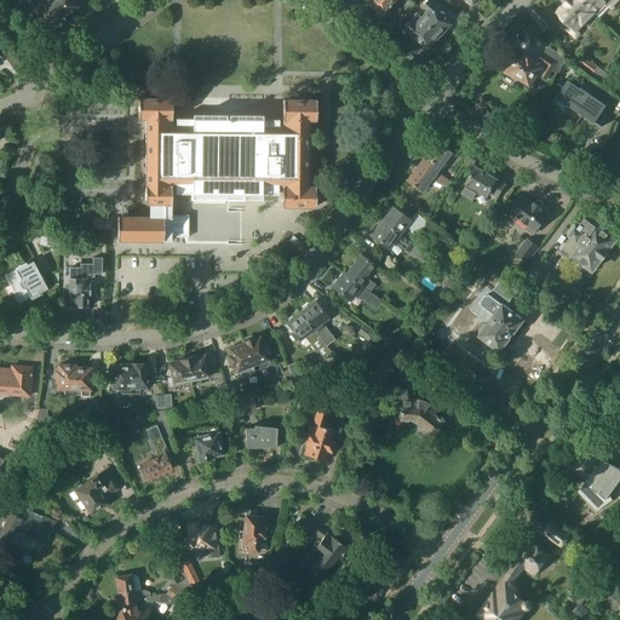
[(64,17),(51,0),(50,0),(32,0),(30,1),(36,9),(35,10),(51,32),(65,19),(64,17)]
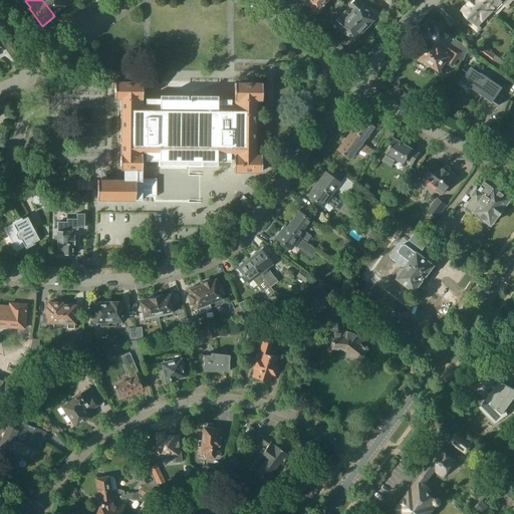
[(41,0),(42,0),(53,14),(65,5),(60,0),(41,0)]
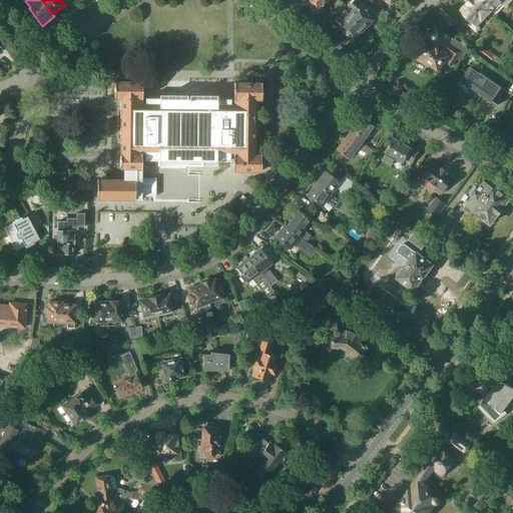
[(329,0),(310,0),(309,1),(308,1),(308,3),(307,3),(308,4),(308,5),(310,6),(313,8),(313,11),(316,13),(319,12),(329,0)]
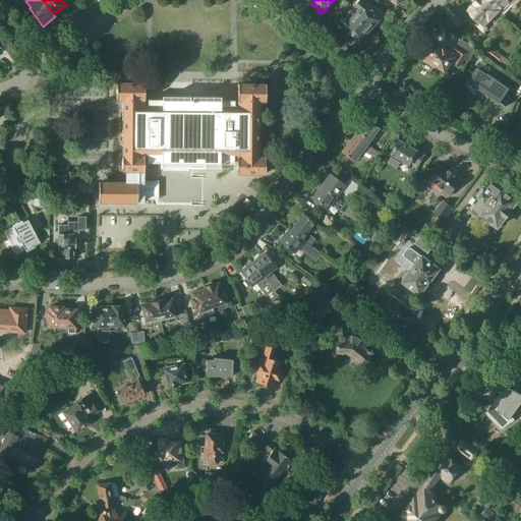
[(360,9),(355,14),(361,20),(371,30),(382,19),(361,0),(356,5),(360,9)]
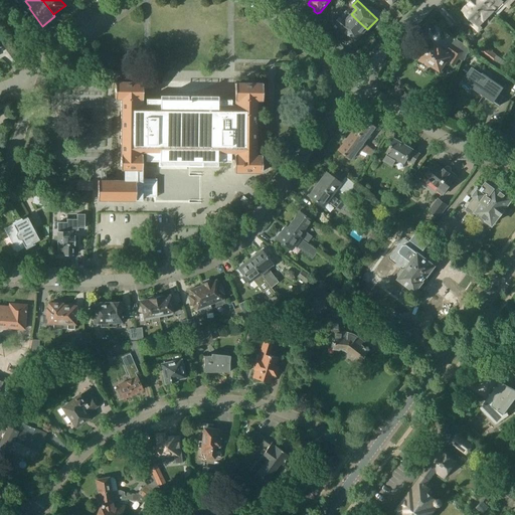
[(494,10),(483,0),(473,0),(464,11),(469,16),(467,18),(472,22),(471,23),(478,30),(481,28),(479,26),(494,10)]
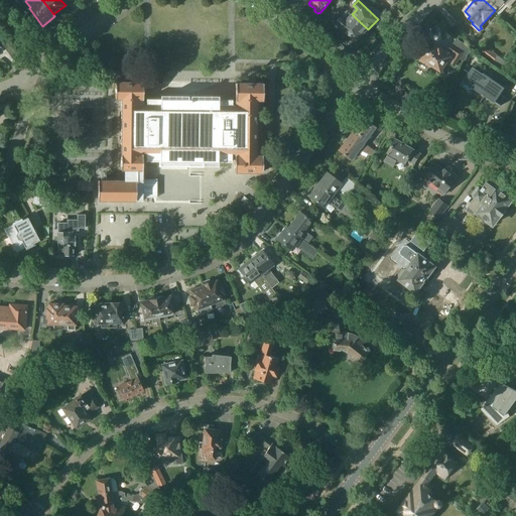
[(484,0),(495,10),(503,1),(511,8),(512,6),(511,5),(514,0),(484,0)]
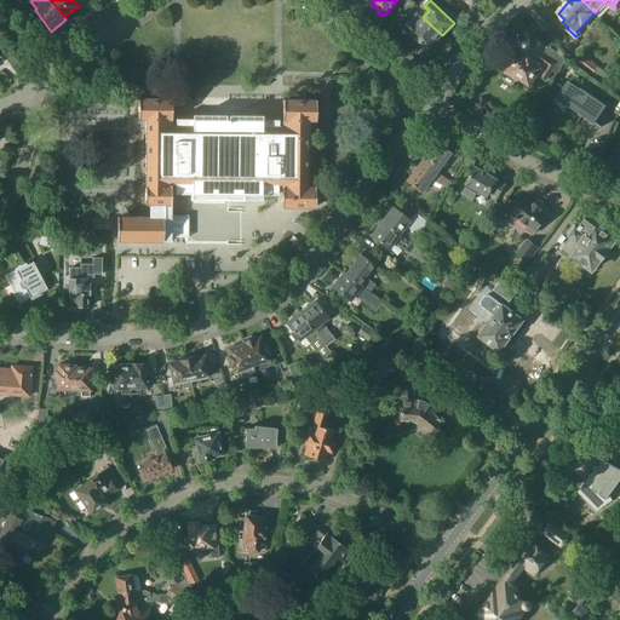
[(405,16),(412,7),(407,4),(400,11),(405,16)]
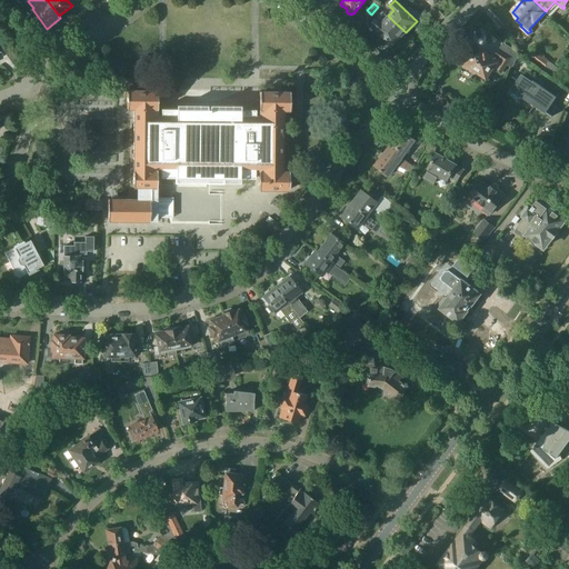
[(395,22),(388,16),(381,22),(377,19),(371,25),(393,46),(406,32),(395,22)]
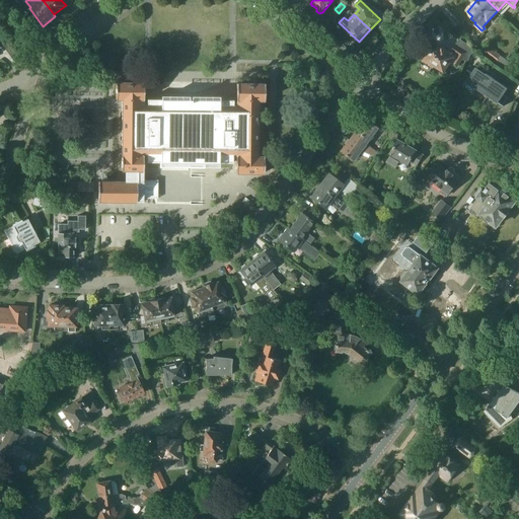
[(434,44),(424,60),(433,66),(434,65),(444,71),(450,61),(458,66),(466,53),(455,46),(450,53),(440,47),(434,44)]
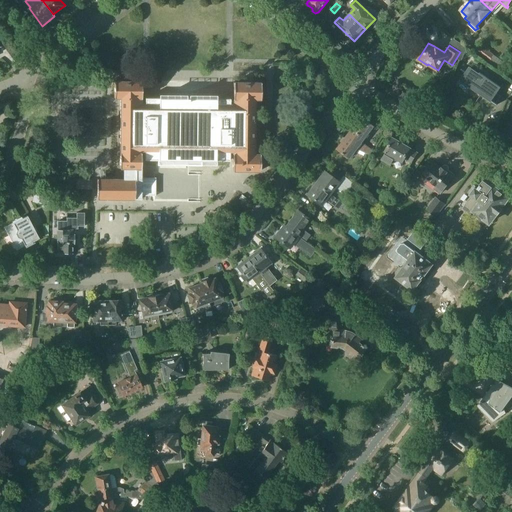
[(481,45),(475,52),(489,62),(494,55),(489,51),(482,45),(481,45)]
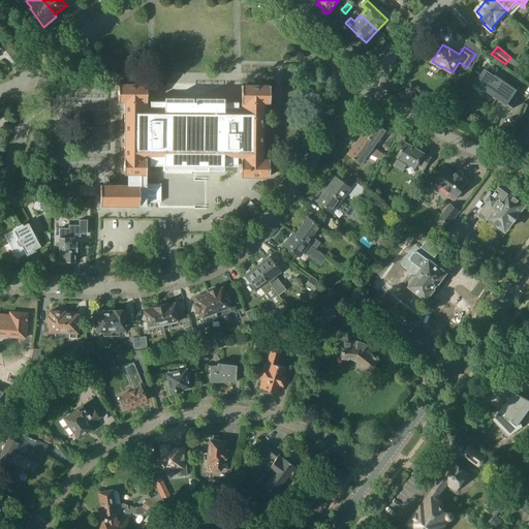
[(475,83),(496,97),(497,96),(497,97),(491,106),(498,97),(514,109),(514,107),(508,103),(522,84),(526,87),(526,86),(506,72),(506,73),(508,74),(504,81),(496,74),(495,76),(487,70),(488,69),(487,69),(483,74),(477,70),(476,71),(481,74),(475,83)]
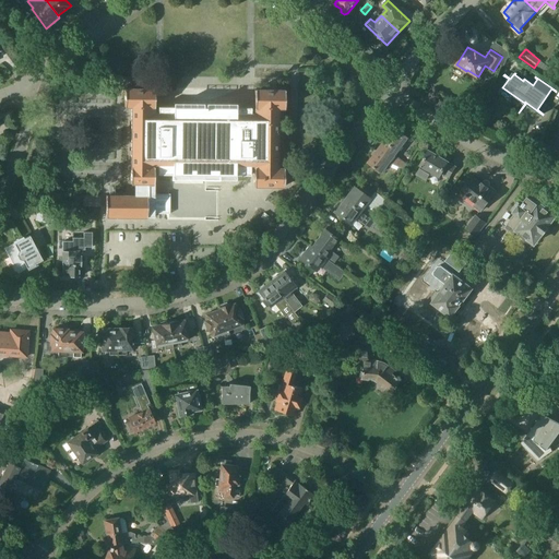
[(106,195),(106,217),(154,217),(154,214),(167,214),(169,214),(170,214),(170,194),(169,194),(167,194),(154,193),(154,166),(158,166),(158,175),(173,175),(205,175),(237,175),(250,176),(250,167),(254,167),(254,176),(254,187),(276,187),(284,187),(284,168),(277,168),(277,108),(284,108),(285,90),(254,90),(254,113),(251,113),(251,107),(158,107),(158,113),(154,113),(155,88),(125,88),(125,107),(131,107),(131,183),(135,183),(135,195),(106,195)]
